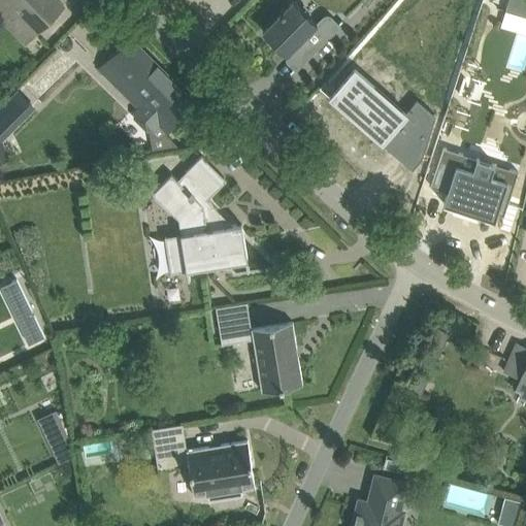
[(0,1),(35,35),(63,7),(55,0),(0,0),(0,1)]
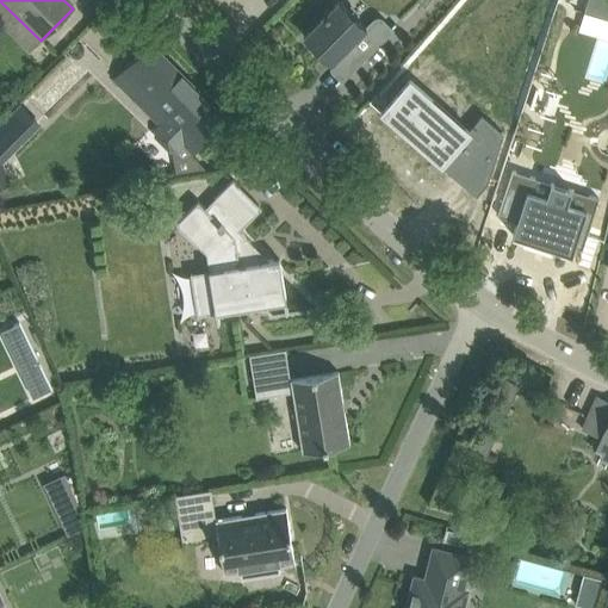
[(607,0),(587,0),(583,14),(607,22),(607,0)]
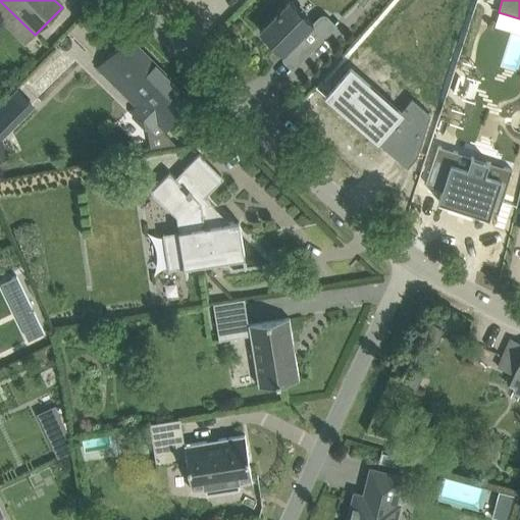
[(323,17),(318,18),(312,26),(289,2),(279,12),(278,11),(275,14),(276,15),(259,33),(281,56),(282,55),(294,66),(333,27),(327,20),(323,17)]
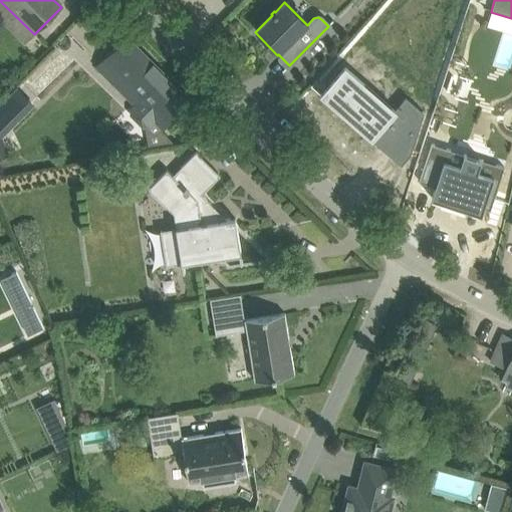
[(125,37),(94,68),(134,107),(130,111),(130,117),(142,130),(144,130),(148,130),(152,125),(160,133),(190,102),(125,37)]
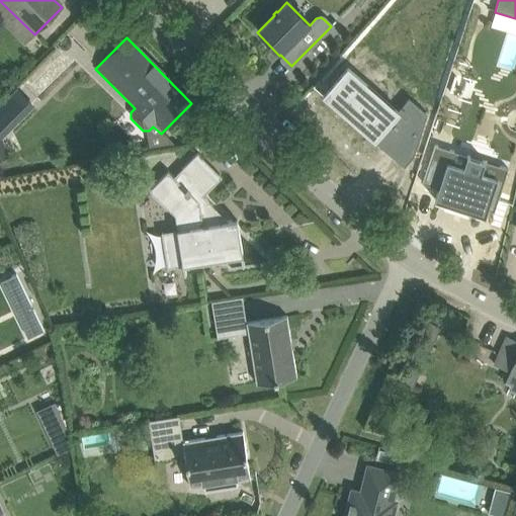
[(347,67),(322,96),(404,167),(414,157),(427,114),(409,98),(398,110),(347,67)]
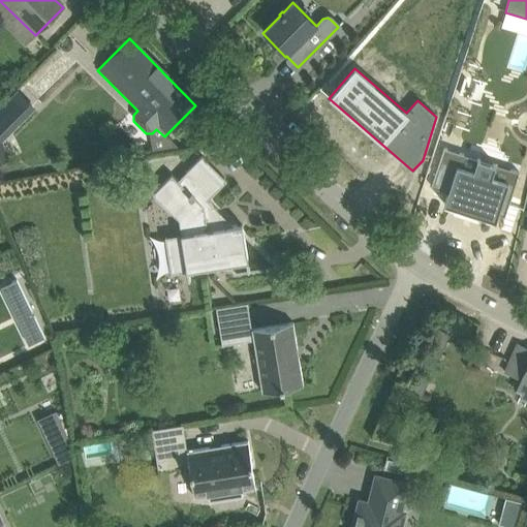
[(0,161),(7,159),(0,143),(33,110),(16,93),(0,109),(0,161)]
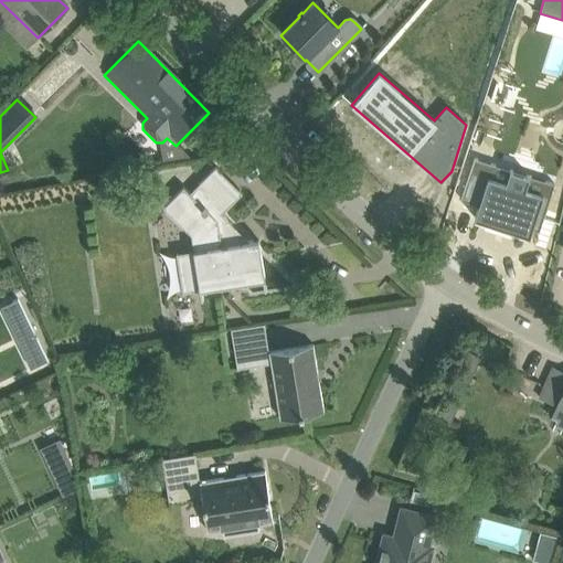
[(482,136),(466,190),(484,195),(480,208),(535,225),(538,218),(545,220),(560,172),(499,153),(502,141),(482,136)]
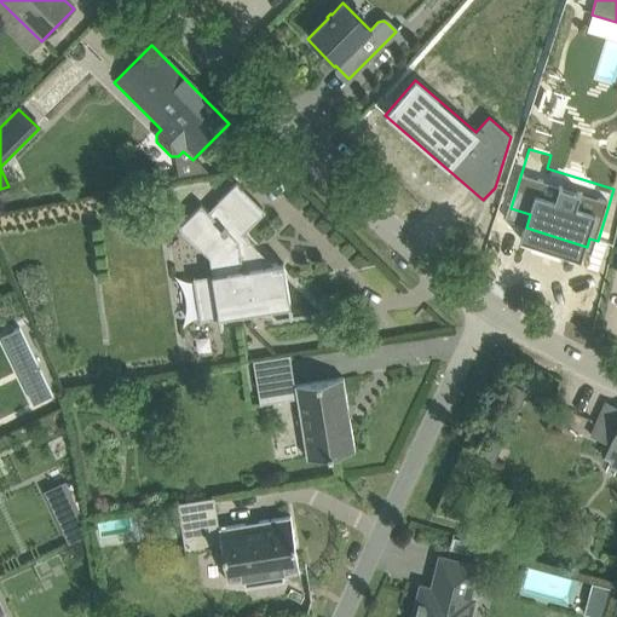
[(178,229),(212,261),(214,276),(211,276),(218,319),(289,307),(282,265),(257,269),(253,247),(241,236),(264,213),(235,184),(207,213),(200,206),(178,229)]
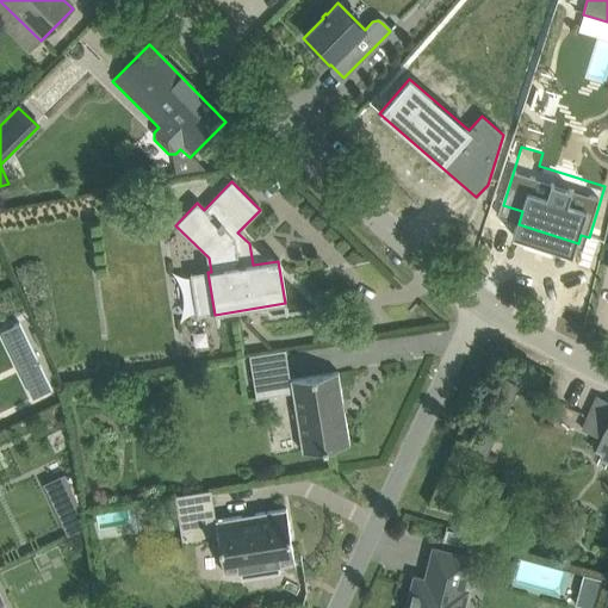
[(18,324),(12,328),(12,329),(17,328),(25,343),(8,352),(32,401),(50,391),(18,324)]
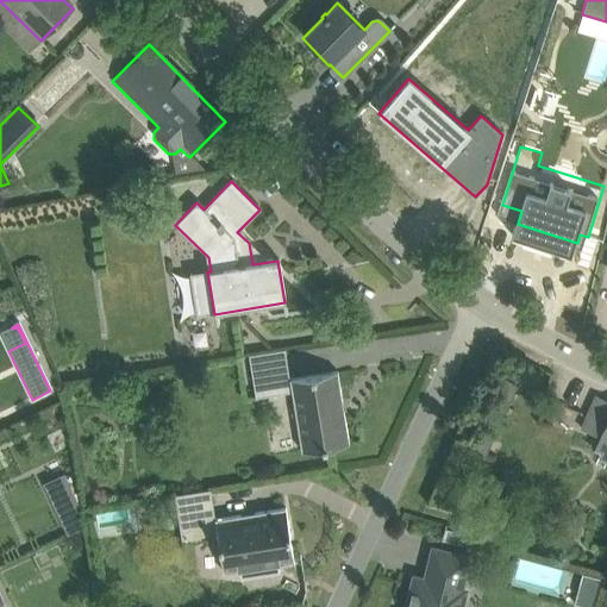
[(248,357),(252,386),(282,381),(277,352),(248,357)]
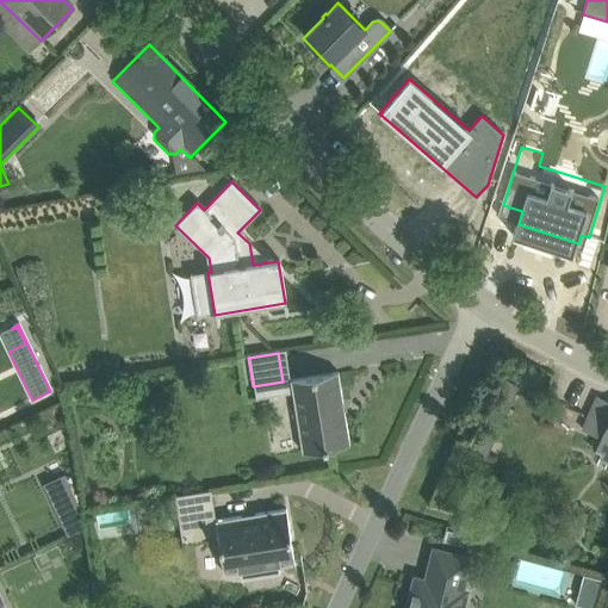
[(336,373),(289,382),(291,394),(301,454),(348,446),(336,373)]
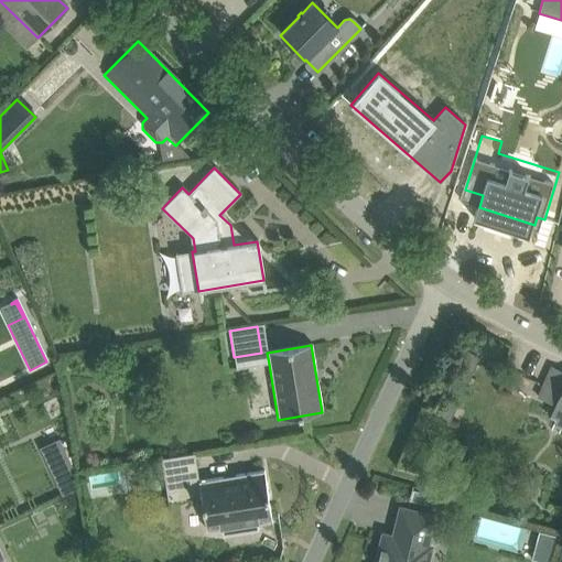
[(447,422),(477,359),(458,352),(430,414),(447,422)]
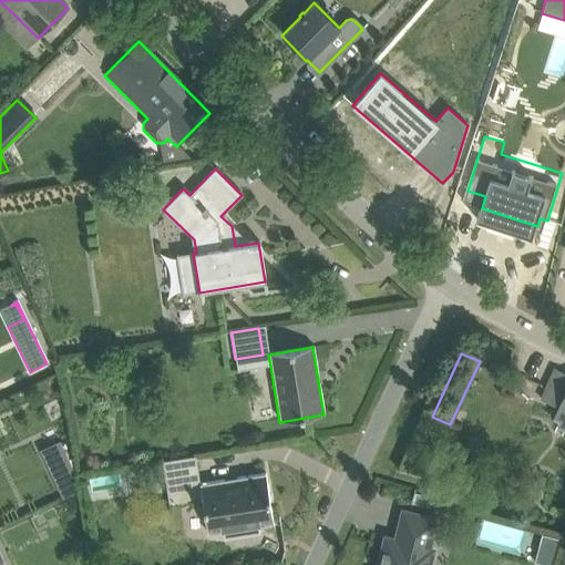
[(564,389),(563,396),(544,388),(538,400),(555,408),(554,410),(564,413),(564,389)]
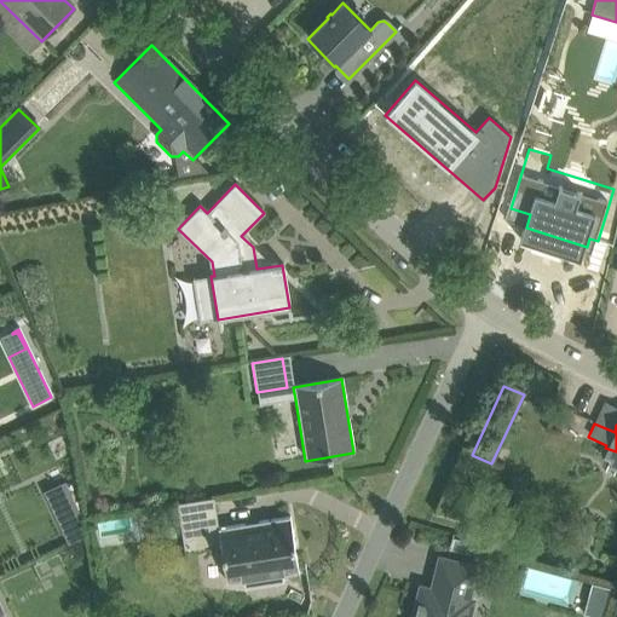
[(180,535),(212,530),(207,500),(176,505),(180,535)]
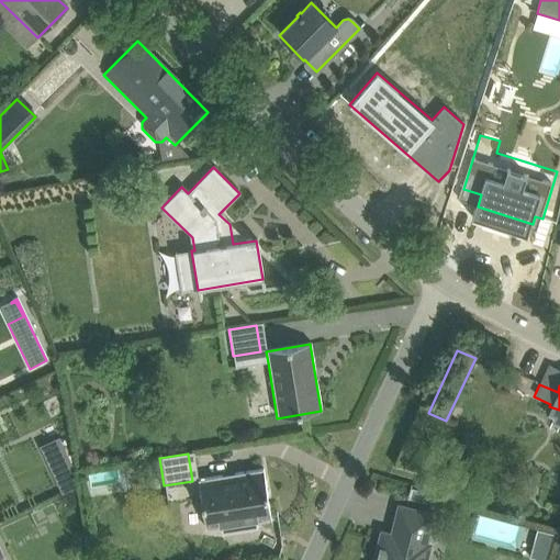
[(163,478),(160,460),(149,462),(153,479),(163,478)]
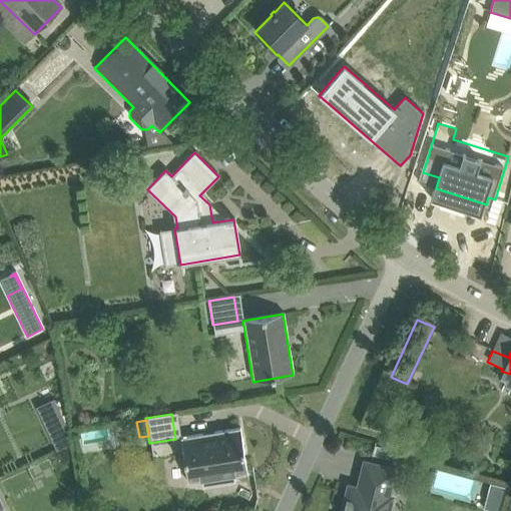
[(65,425),(47,433),(55,451),(71,444),(66,434),(69,433),(65,425)]
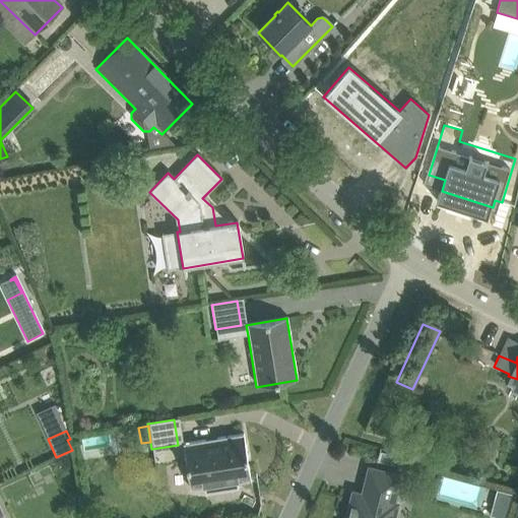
[(243,435),(183,444),(185,459),(190,491),(203,489),(204,494),(238,489),(237,482),(250,480),(243,435)]
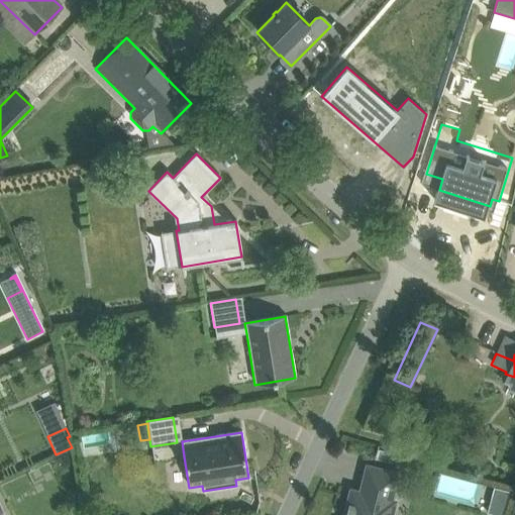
[(98,433),(80,436),(82,447),(100,445),(98,433)]
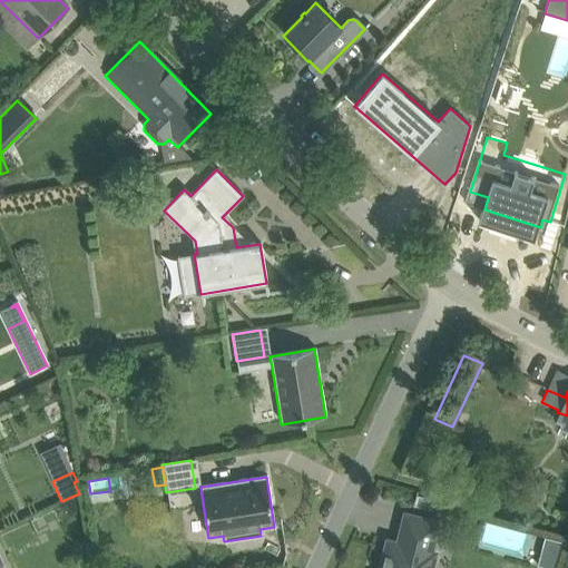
[(385,540),(379,567),(431,567),(434,554),(431,552),(439,524),(403,513),(397,544),(385,540)]
